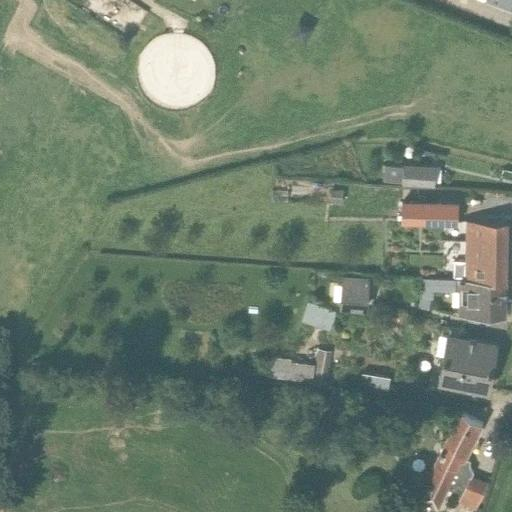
[(385,164),(385,181),(403,181),(403,183),(435,185),(436,166),(404,164),(404,165),(385,164)]
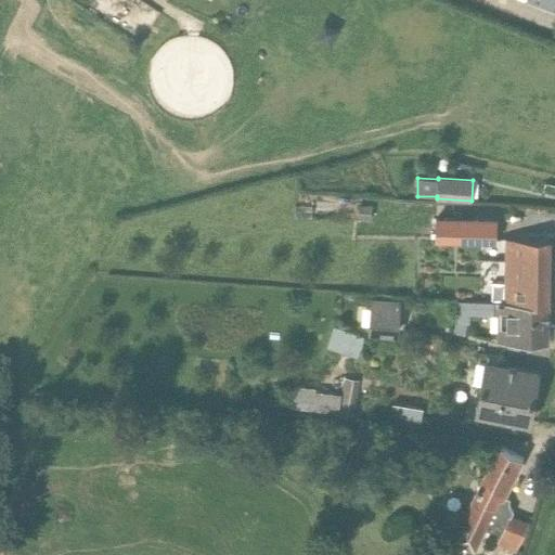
[(359,220),(372,221),(373,206),(360,205),(359,220)]
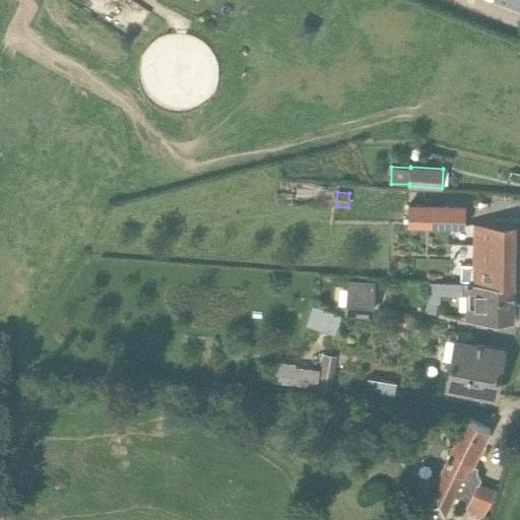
[(278,204),(291,204),(291,194),(278,193),(278,204)]
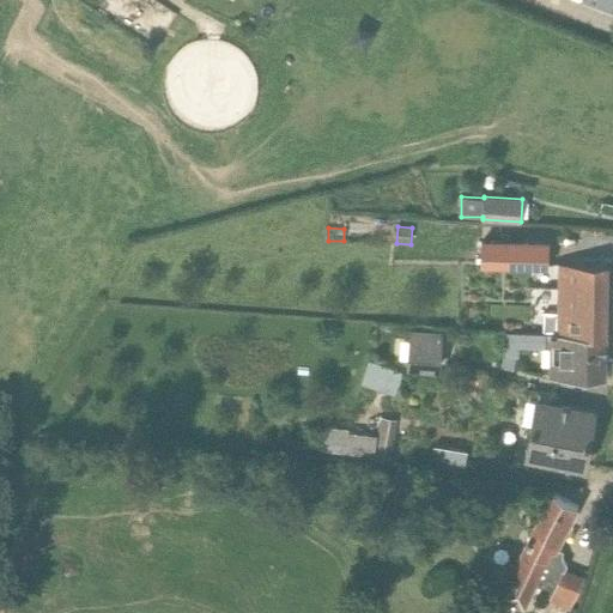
[(481,261),(499,261),(501,238),(483,238),(481,261)]
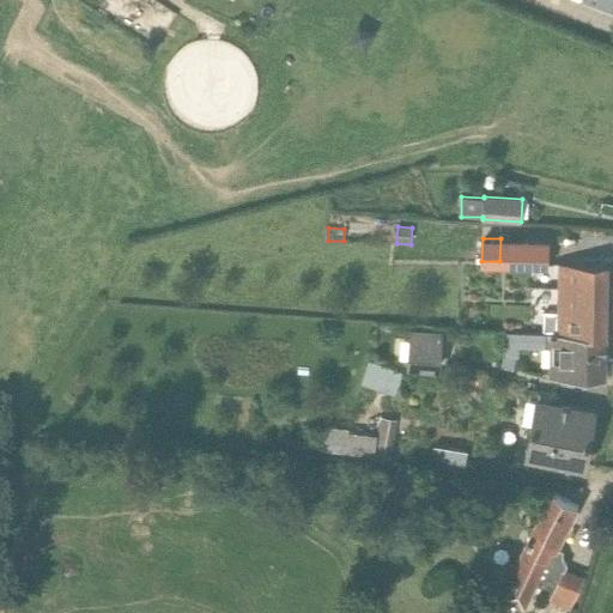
[(499,261),(548,262),(548,241),(501,238),(499,261)]
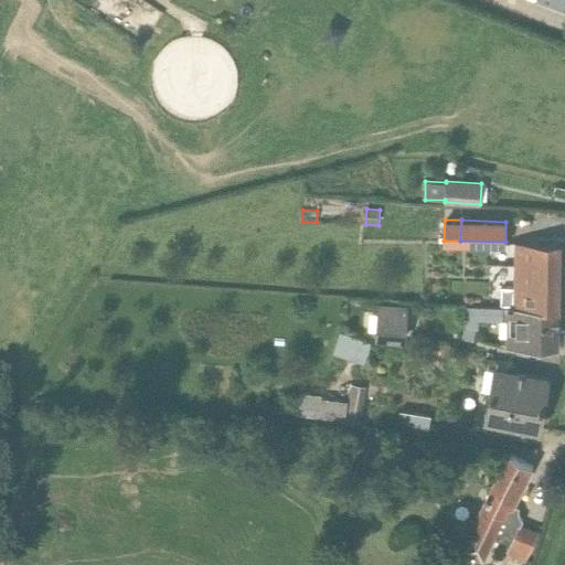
[(513,308),(533,308),(558,308),(560,243),(516,243),(516,288),(501,288),(500,308),(513,308)]
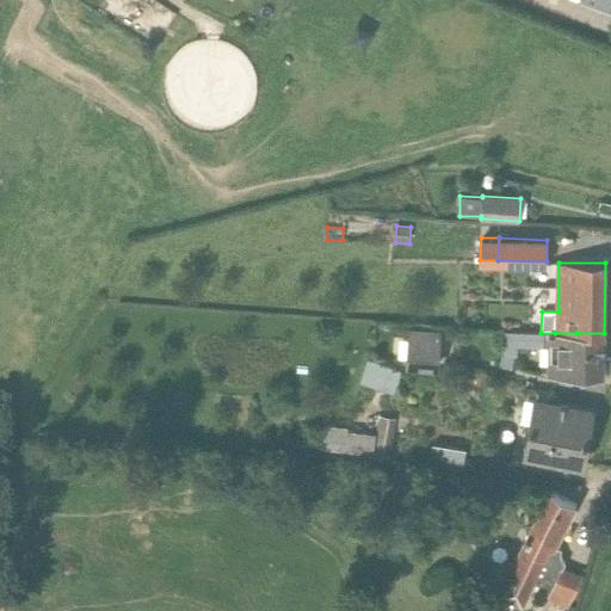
[(408,364),(436,366),(439,333),(411,332),(408,364)]
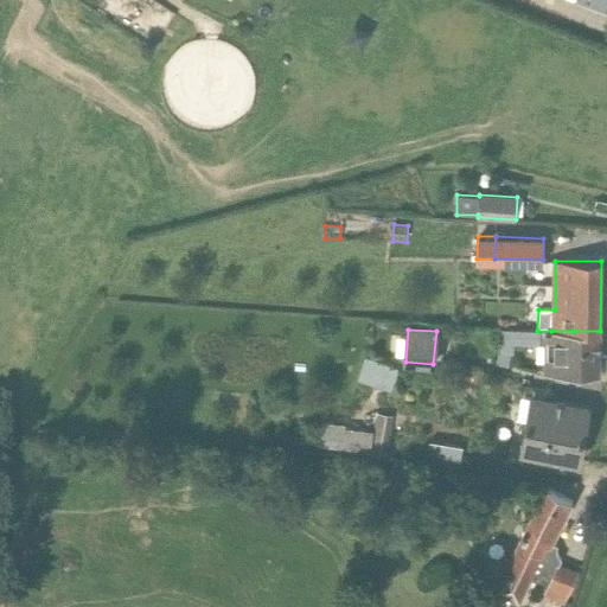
[(499,353),(516,353),(516,342),(517,330),(500,330),(500,334),(499,353)]
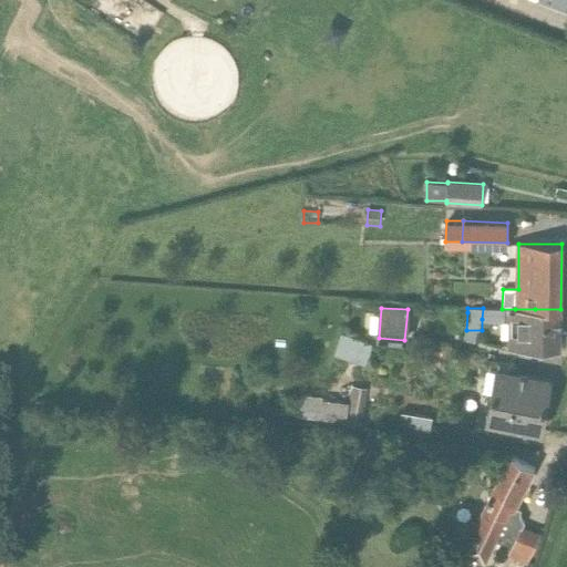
[(559,311),(535,309),(515,309),(502,309),(483,308),(482,319),(511,320),(509,347),(559,347),(559,311)]
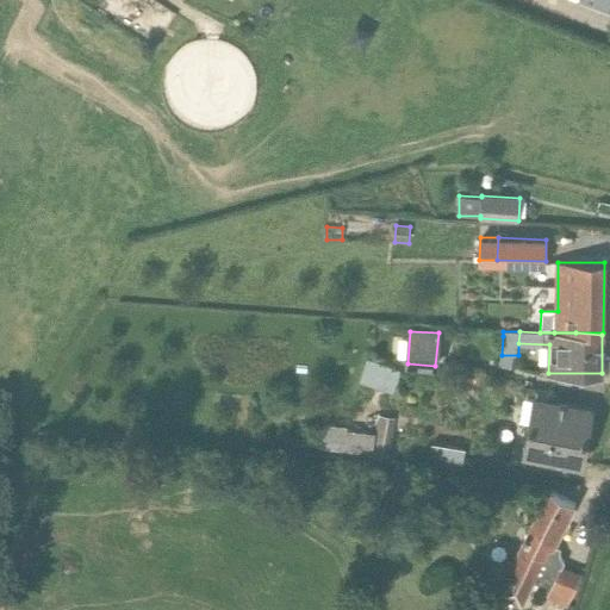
[(379,374),(381,367),(381,365),(366,360),(363,368),(359,381),(374,387),(378,378),(379,374)]
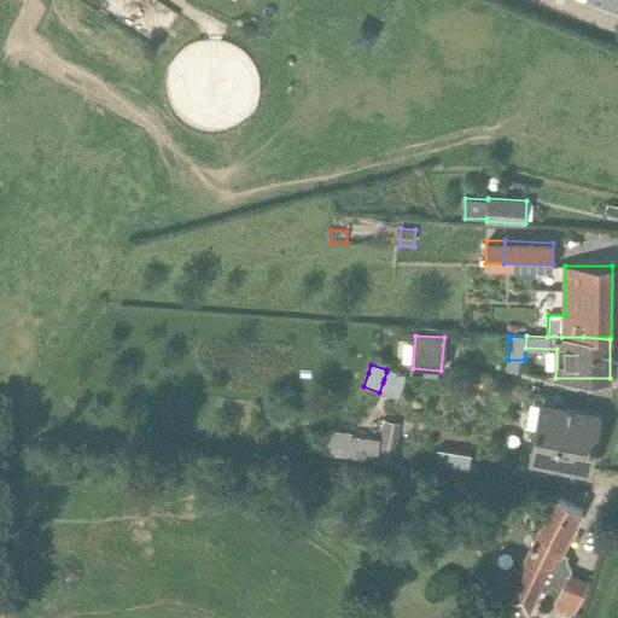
[(531,459),(590,470),(595,439),(600,415),(542,404),(531,459)]
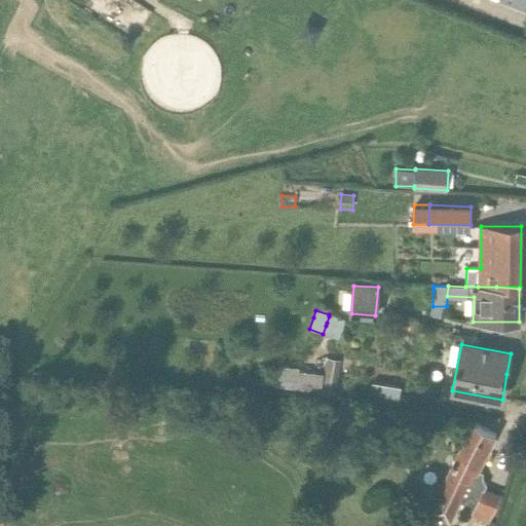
[(332,376),(334,360),(328,359),(326,375),(325,375),(322,393),(334,397),(337,380),(337,377),(332,376)]
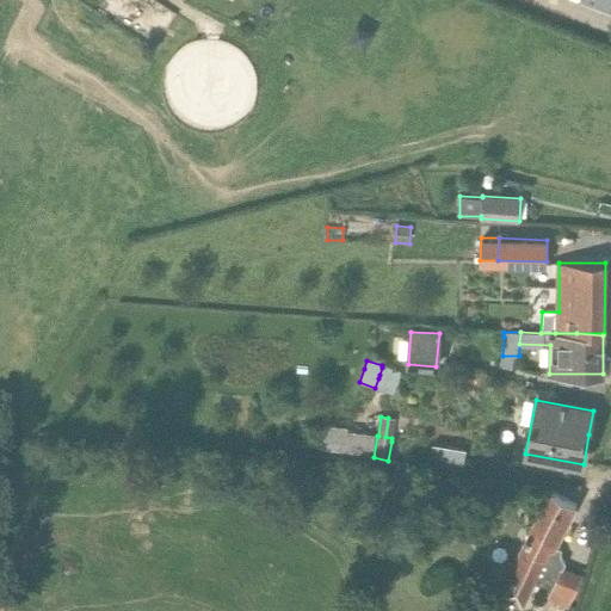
[(339,451),(374,455),(376,433),(343,429),(343,426),(323,424),(321,449),(339,451)]
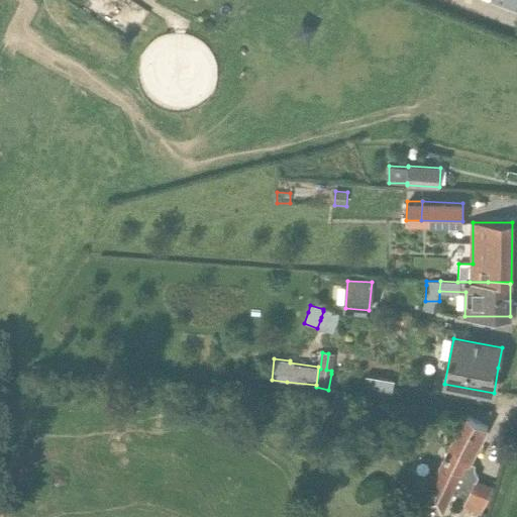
[(379,377),(376,394),(390,396),(393,379),(379,377)]
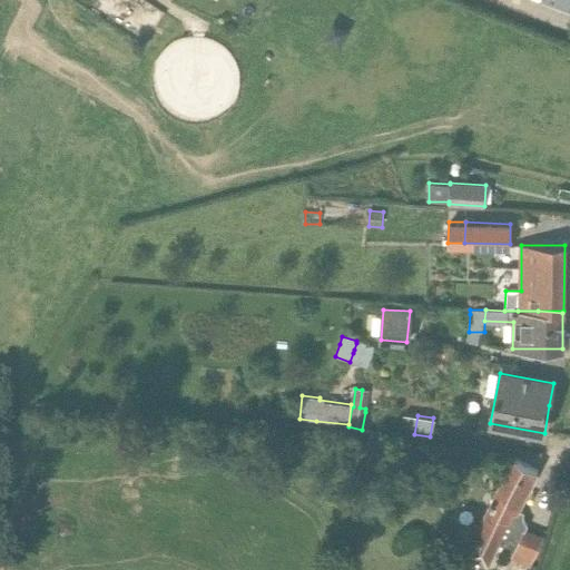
[(523,516),(523,513),(524,512),(519,509),(539,471),(516,459),(464,554),(488,567),(501,540),(516,548),(510,559),(529,568),(534,558),(543,537),(526,530),(528,524),(526,522),(524,521),(524,519),(523,518),(523,516)]
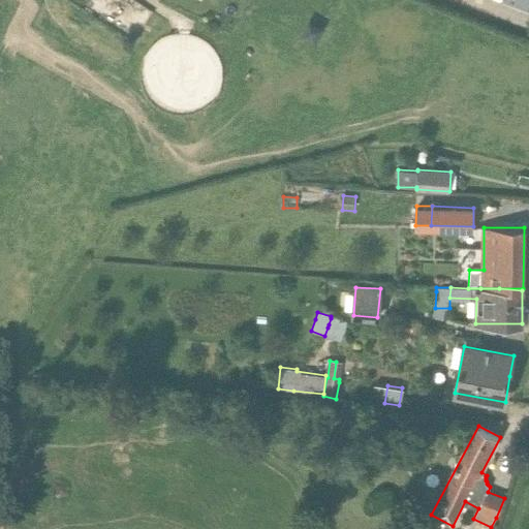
[(401,458),(403,448),(396,443),(389,445),(386,455),(393,460),(401,458)]
